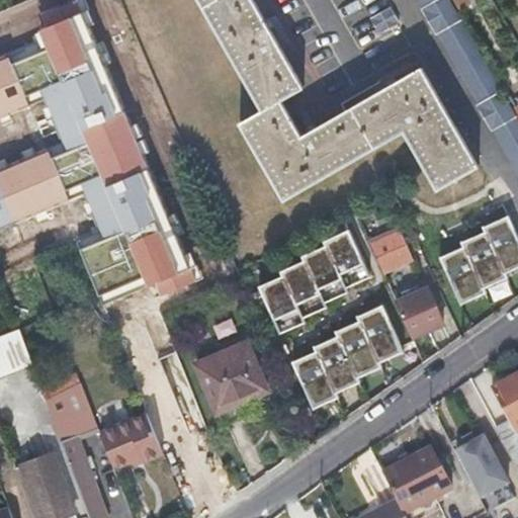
[(68,37),(112,17),(104,0),(90,0),(58,14),(68,37)]
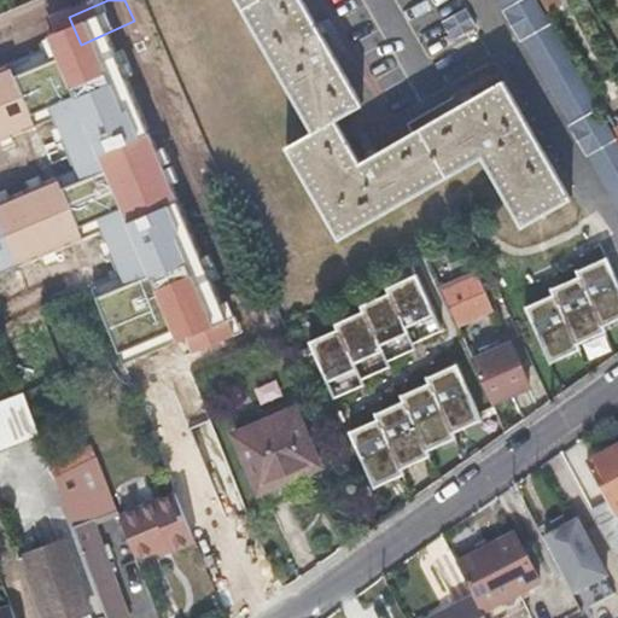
[(570,200),(503,81),(359,163),(334,120),(362,104),(301,0),(237,0),(313,130),(286,147),(338,239),(482,157),(523,227),(570,200)]
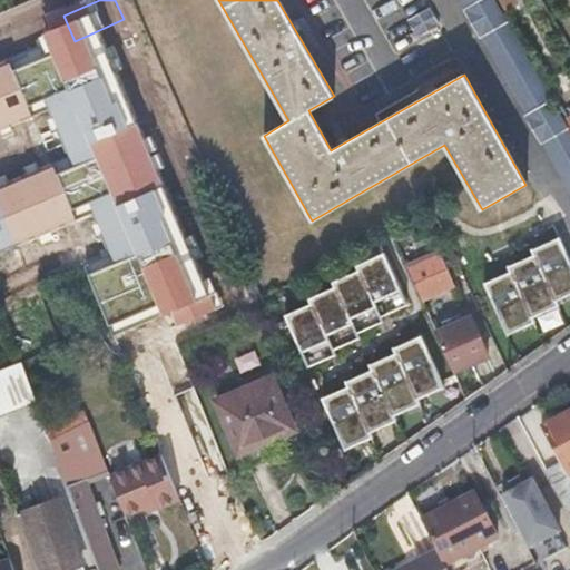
[(569,135),(492,0),(460,0),(465,9),(463,10),(479,38),(481,37),(527,115),(523,117),(540,145),(542,143),(569,192),(569,135)]
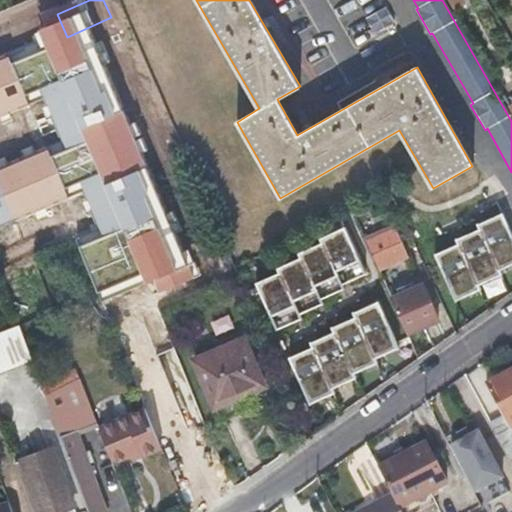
[(386,6),(366,17),(375,32),(394,22),(386,6)]
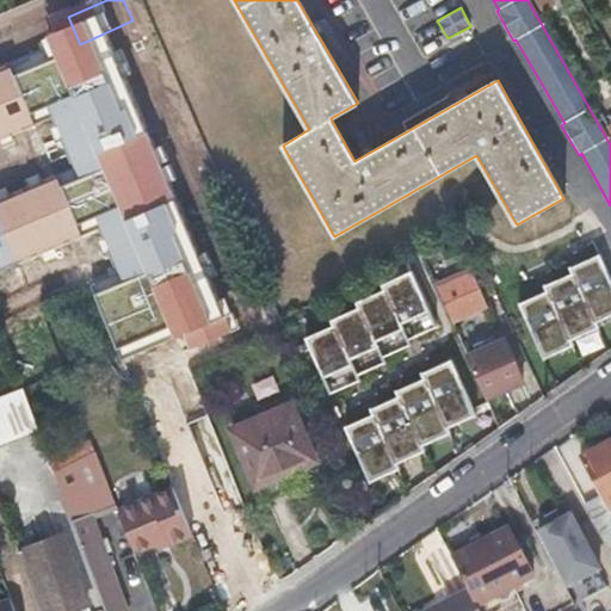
[(135,20),(133,20),(80,44),(79,44),(130,162),(125,164),(130,176),(122,179),(133,202),(135,211),(142,220),(147,223),(154,226),(159,223),(173,218),(167,204),(207,187),(135,20)]
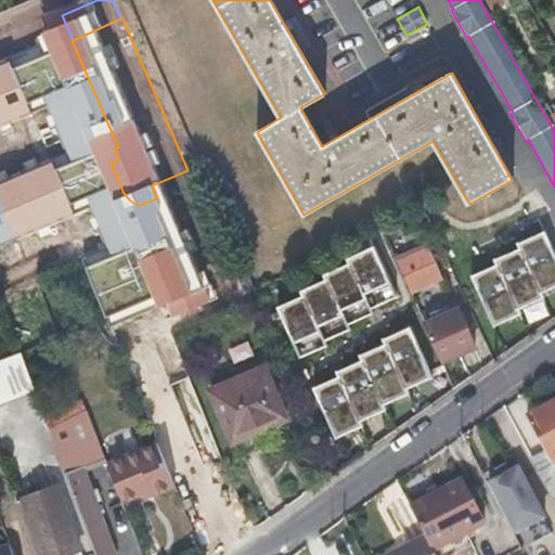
[(0,40),(0,111),(23,103),(15,80),(18,68),(41,59),(28,28),(0,40)]
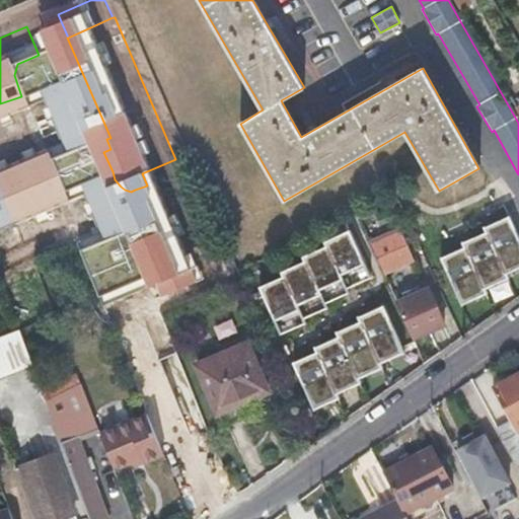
[(41,60),(39,55),(17,64),(14,75),(21,96),(27,94),(19,74),(21,67),(41,60)]
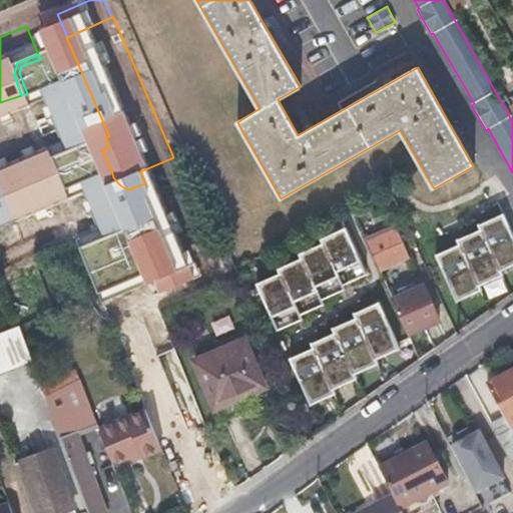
[(27,109),(21,95),(0,102),(0,155),(27,145),(27,109)]
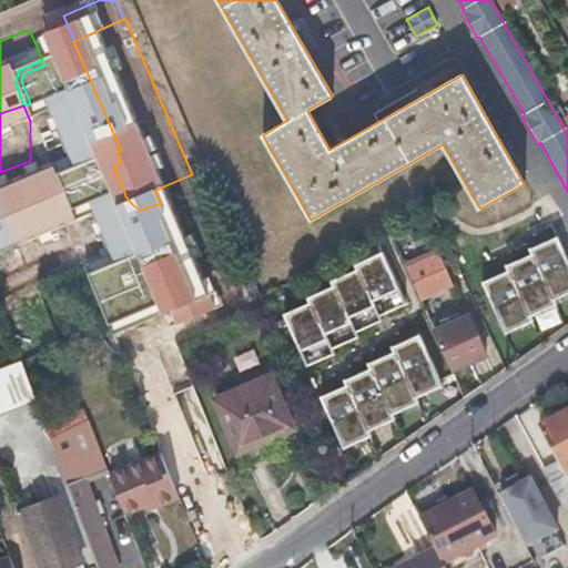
[(109,155),(113,166),(121,163),(117,152),(109,155)]
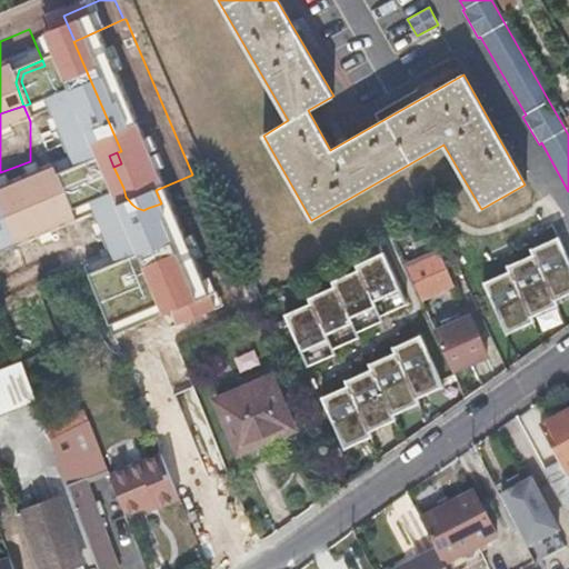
[(75,192),(0,223),(0,260),(28,249),(31,257),(80,238),(75,226),(87,220),(75,192)]
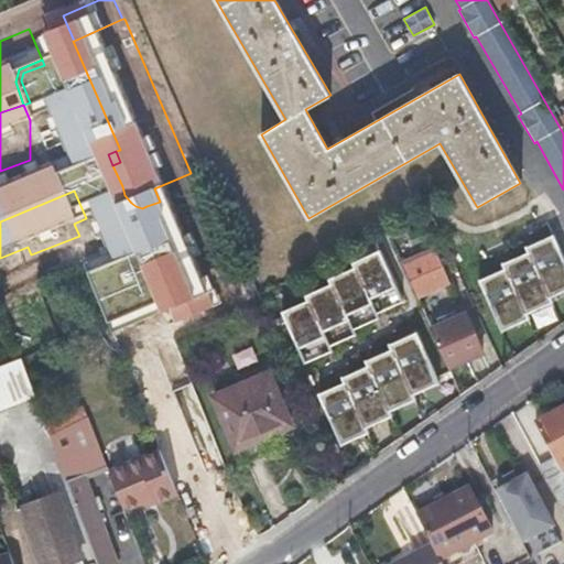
[(550,300),(563,292),(563,261),(553,237),(525,249),(528,253),(502,266),(505,270),(478,281),(501,332),(529,321),(527,315),(552,304),(550,300)]
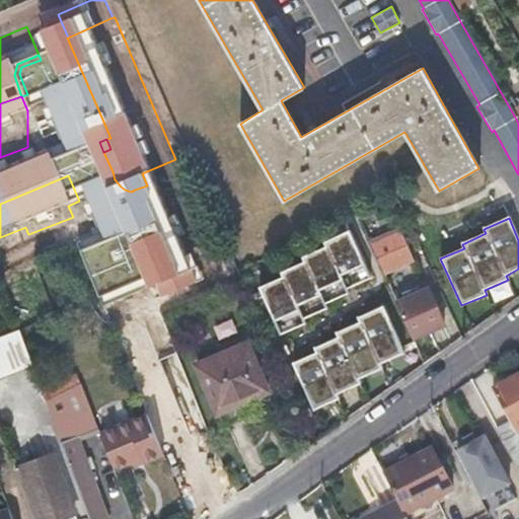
[(400,231),(371,245),(383,274),(413,262),(400,231)]
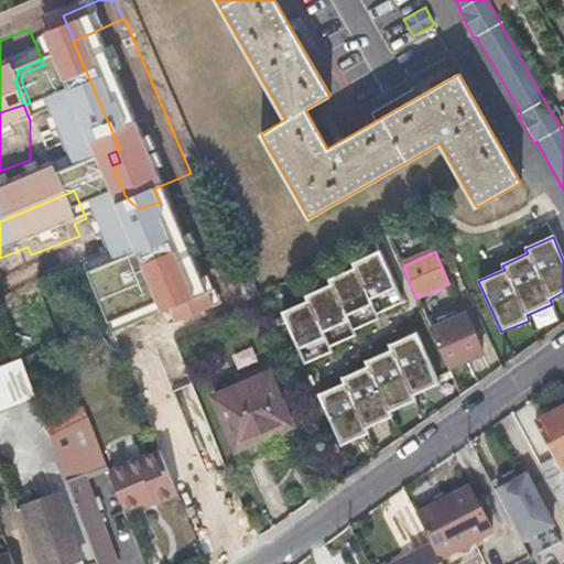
[(376,315),(401,303),(379,252),(353,263),(354,269),(328,280),(331,285),(305,296),(307,302),(281,313),(304,364),(332,353),(329,347),(355,336),(353,332),(378,320),(376,315)]
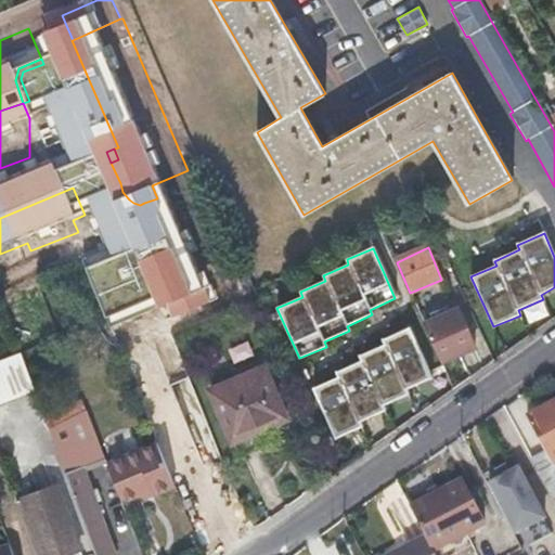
[(424,324),(440,363),(475,350),(460,311),(424,324)]
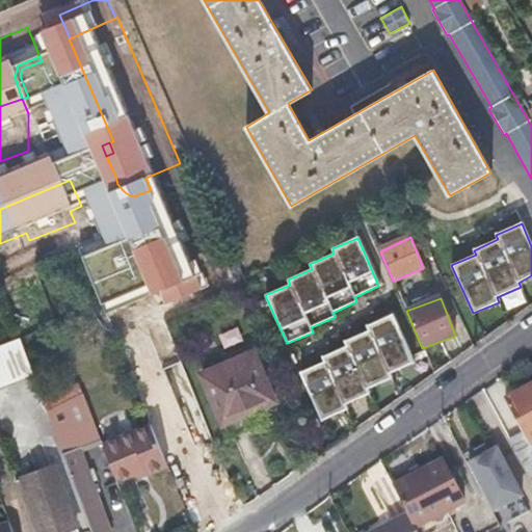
[(390,374),(414,363),(392,315),(367,326),(369,331),(345,342),(347,347),(322,357),(324,362),(300,373),(322,421),(347,409),(345,405),(369,394),(367,390),(392,378),(390,374)]
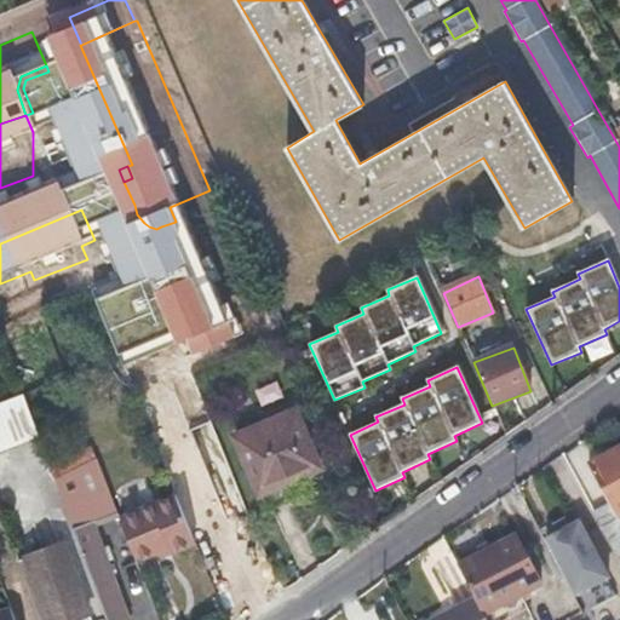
[(0,449),(38,436),(22,395),(0,405),(0,449)]
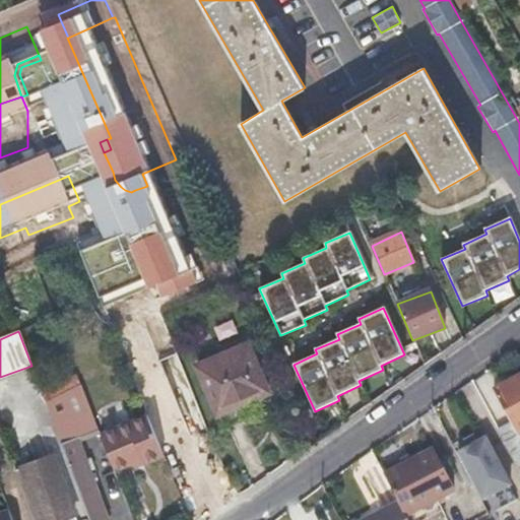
[(268,395),(248,345),(197,368),(217,415),(268,395)]
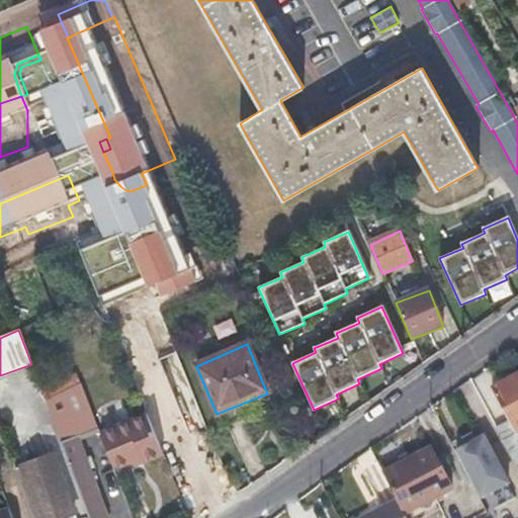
[(517,377),(495,391),(512,422),(500,429),(517,462),(517,435),(517,434),(517,433),(517,377)]
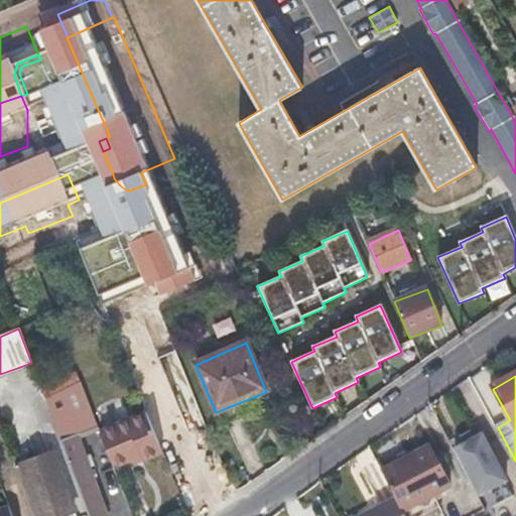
[(47,393),(87,515),(114,515),(119,515),(91,426),(97,424),(84,382),(47,393)]
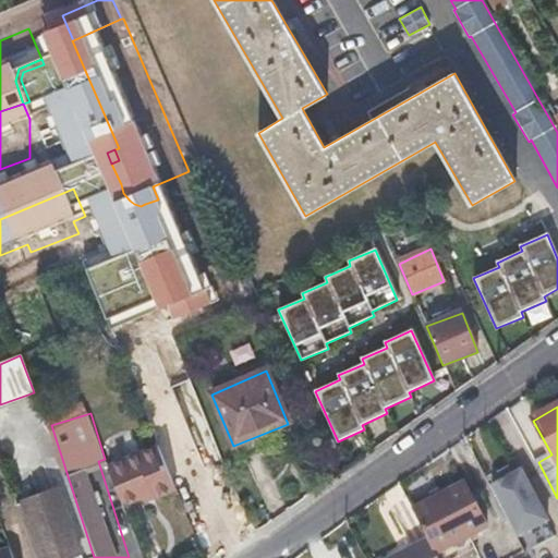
[(177,490),(158,446),(107,466),(122,506),(140,499),(150,494),(153,499),(177,490)]
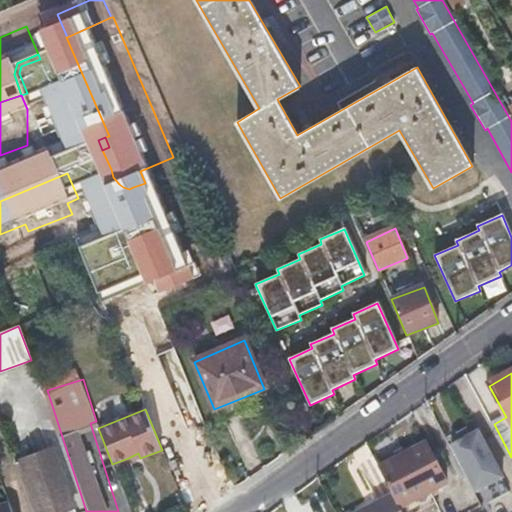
[(463,440),(465,445),(455,450),(476,492),(504,478),(480,432),(463,440)]
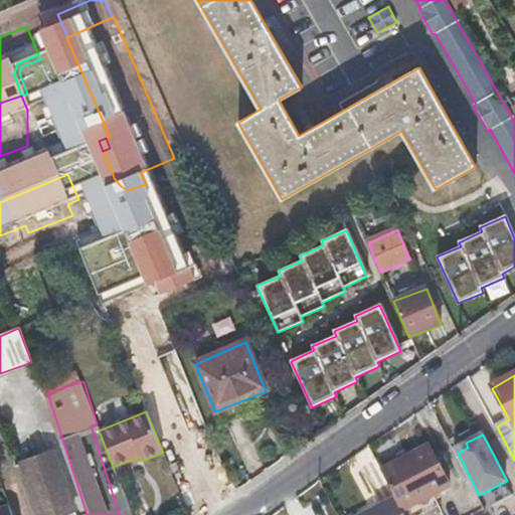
[(468,448),(466,443),(455,449),(458,453),(468,448)]
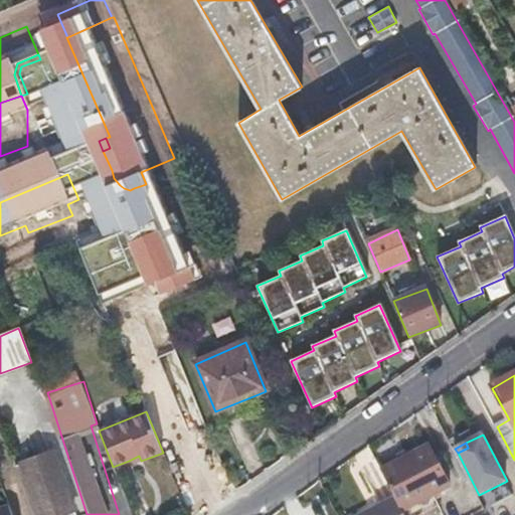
[(430,445),(382,469),(395,496),(402,509),(450,486),(444,473),(449,469),(440,451),(434,453),(430,445)]
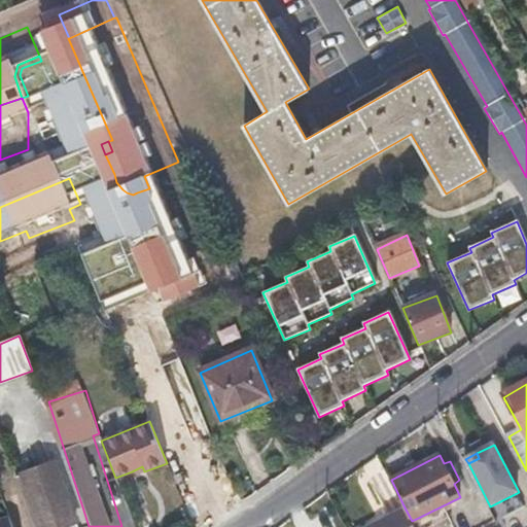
[(54,459),(16,475),(35,526),(51,526),(76,518),(54,459)]
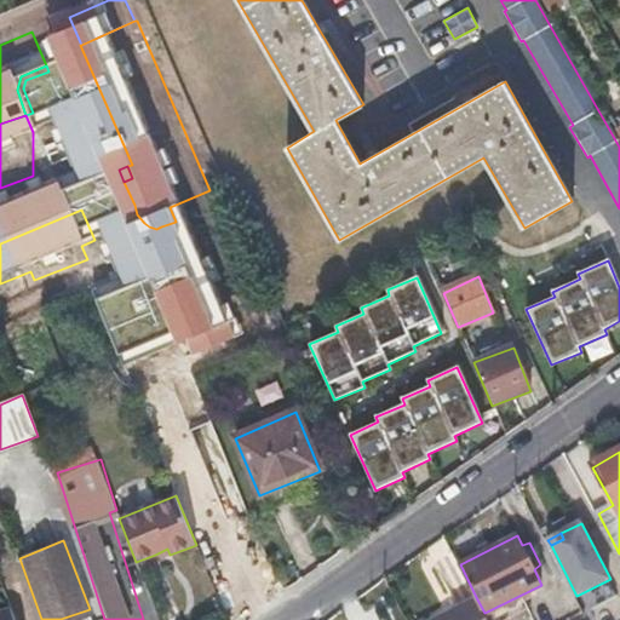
[(167,549),(155,555),(158,561),(170,555),(167,549)]
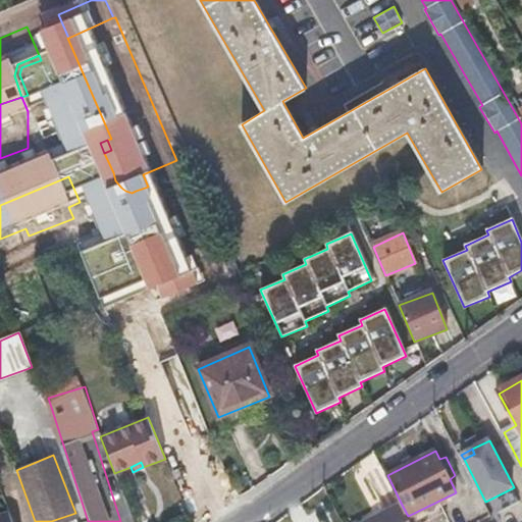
[(401,503),(363,521),(410,521),(408,516),(401,503)]
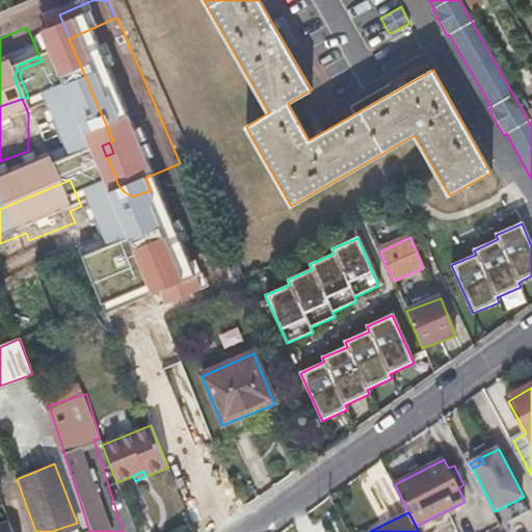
[(0,531),(12,531),(9,519),(0,521),(0,531)]
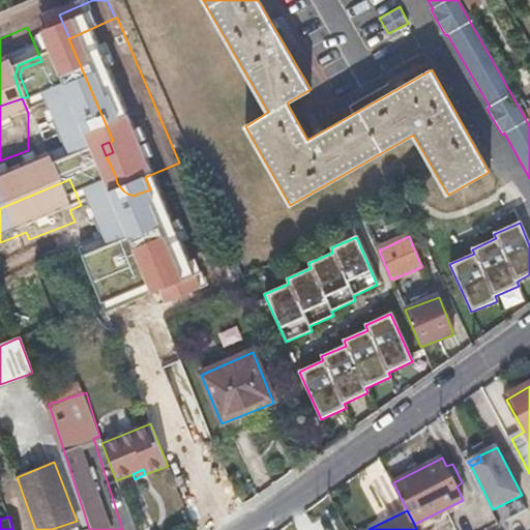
[(79,529),(77,521),(52,529),(79,529)]
